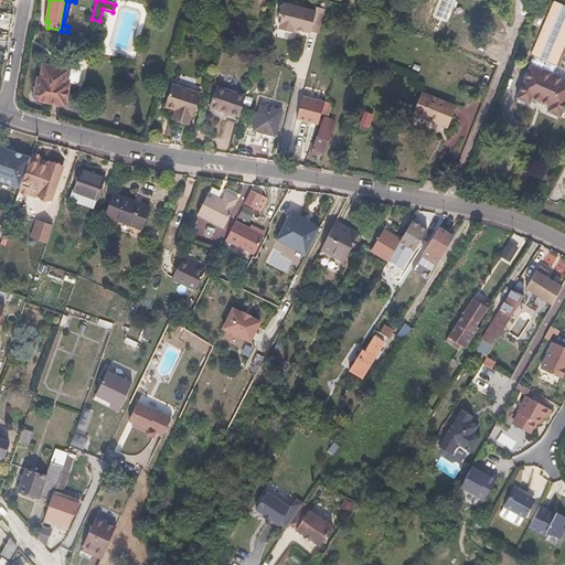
[(319,34),(326,9),(317,7),(316,11),(286,3),(281,6),(279,17),(283,17),(280,25),(283,30),(290,32),(295,29),(311,33),(311,32),(319,34)]
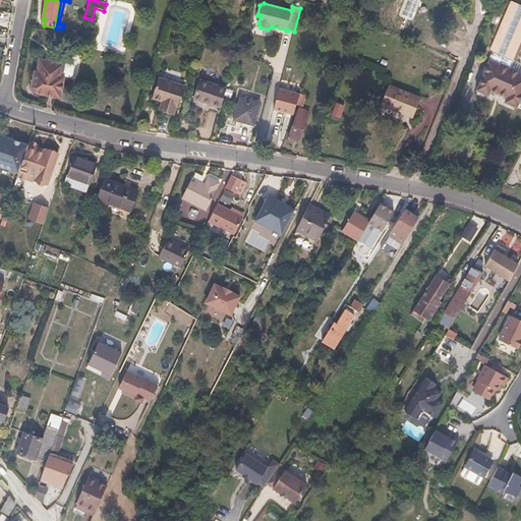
[(520,43),(520,7),(512,3),(491,51),(513,61),(520,43)]
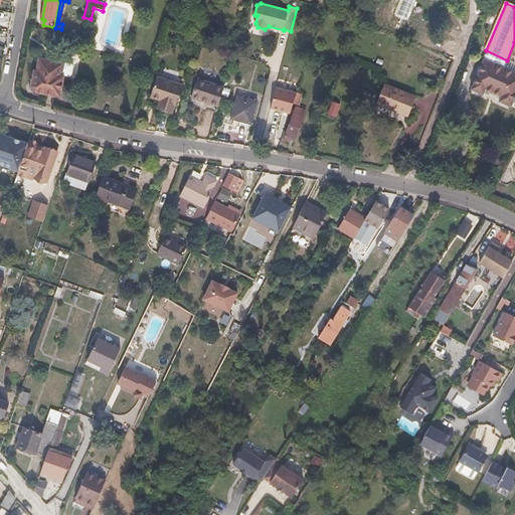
[(514,95),(514,73),(484,60),(471,91),(482,96),(485,90),(501,98),(499,103),(510,108),(514,95)]
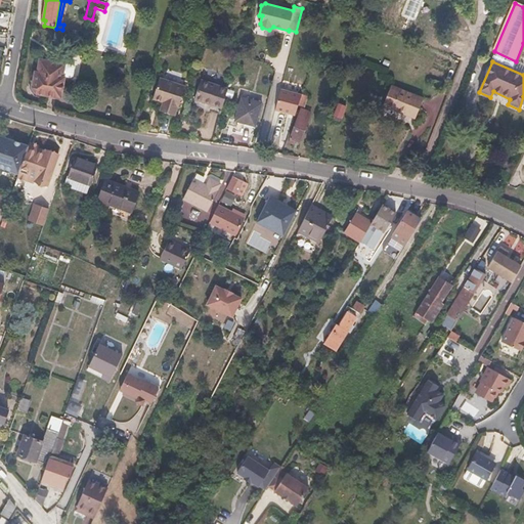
[(37,93),(43,94),(48,67),(40,66),(39,72),(36,72),(33,87),(37,93)]
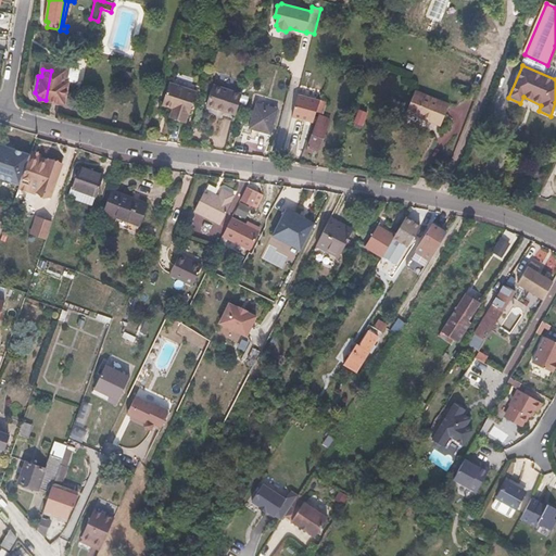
[(57,77),(51,76),(47,103),(65,106),(70,84),(55,81),(57,77)]
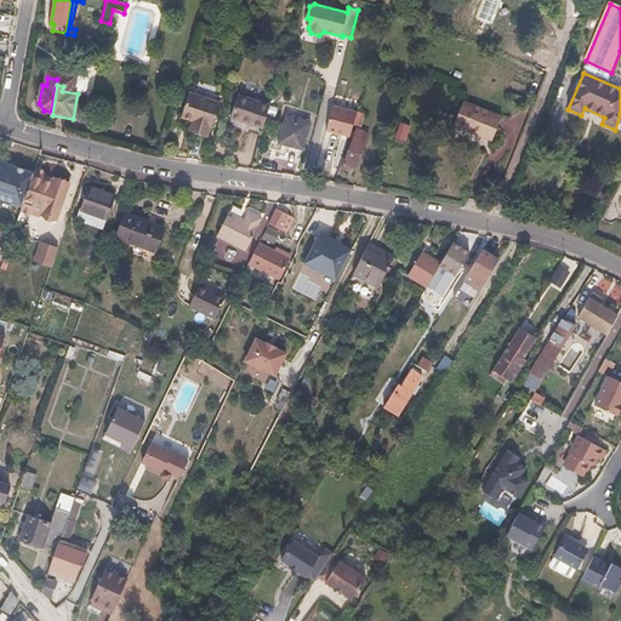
[(220,102),(189,91),(180,114),(192,119),(198,121),(194,132),(193,132),(205,136),(209,126),(211,126),(220,102)]
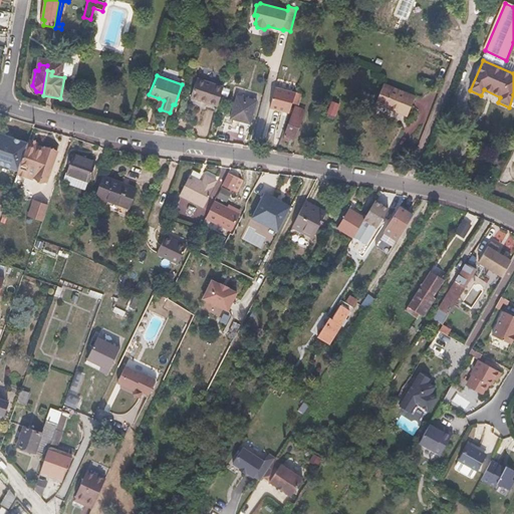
[(225,86),(199,79),(193,97),(219,105),(225,86)]
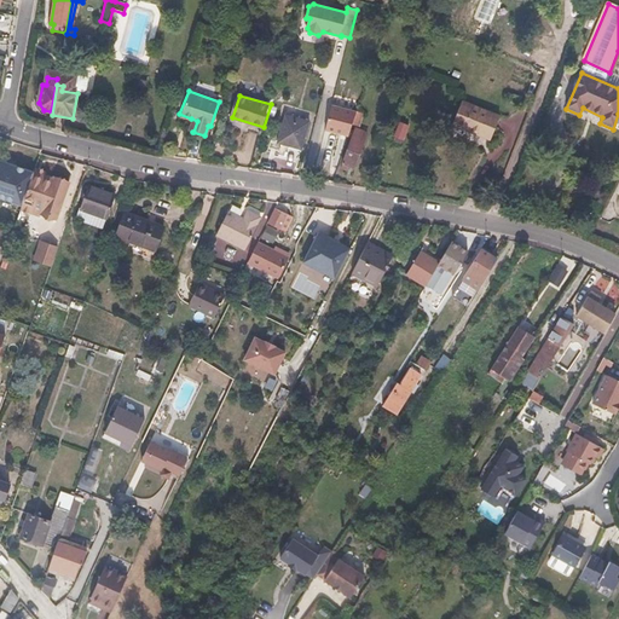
[(499,116),(463,100),(453,123),(490,139),(499,116)]
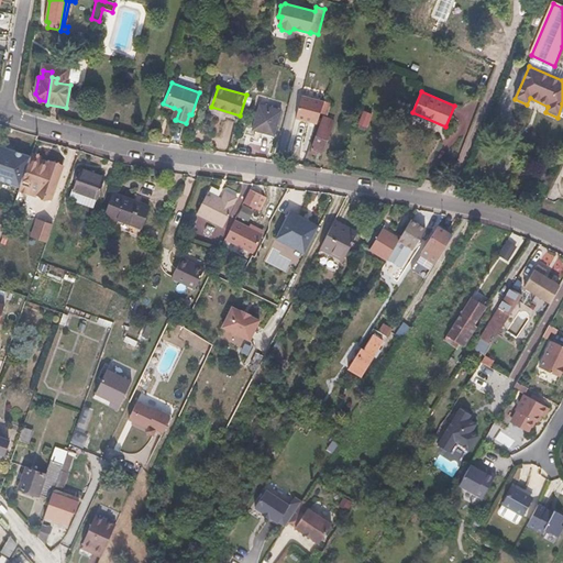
[(324,102),(302,96),(297,119),(311,122),(312,120),(318,121),(321,112),(324,102)]
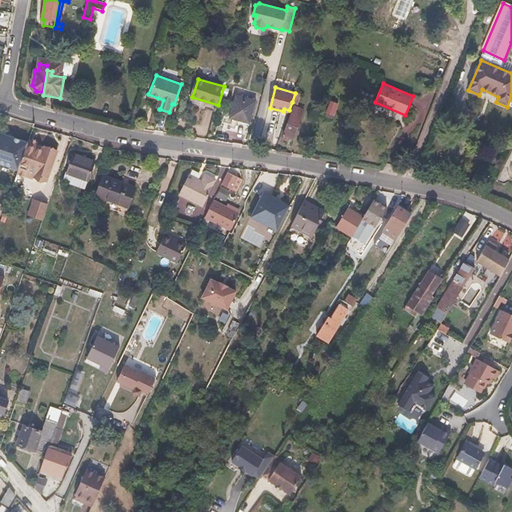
[(256,104),(236,99),(231,118),(250,123),(256,104)]
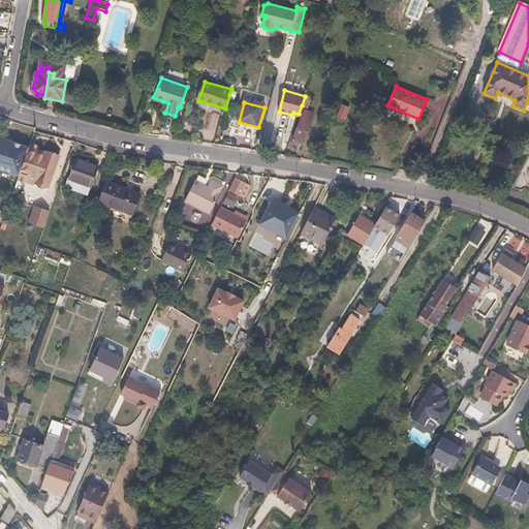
[(313,113),(305,110),(302,116),(311,120),(313,113)]
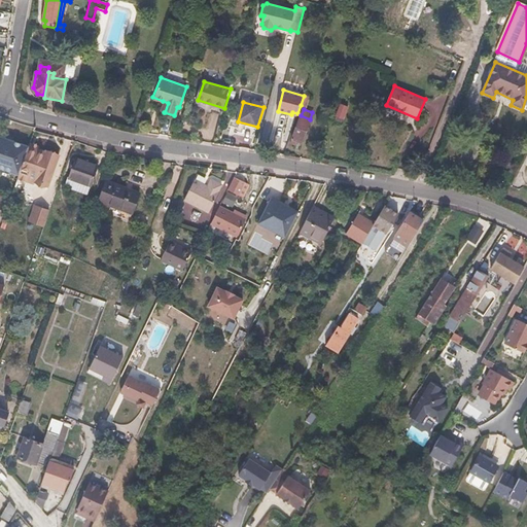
[(310,119),(301,115),(291,140),(299,142),(302,144),(311,119),(310,119)]
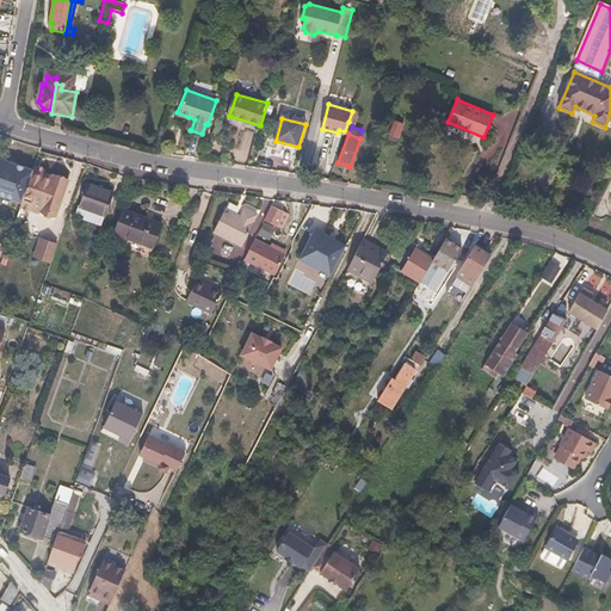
[(32,173),(32,171),(8,161),(6,166),(0,162),(0,195),(22,203),(23,199),(32,173)]
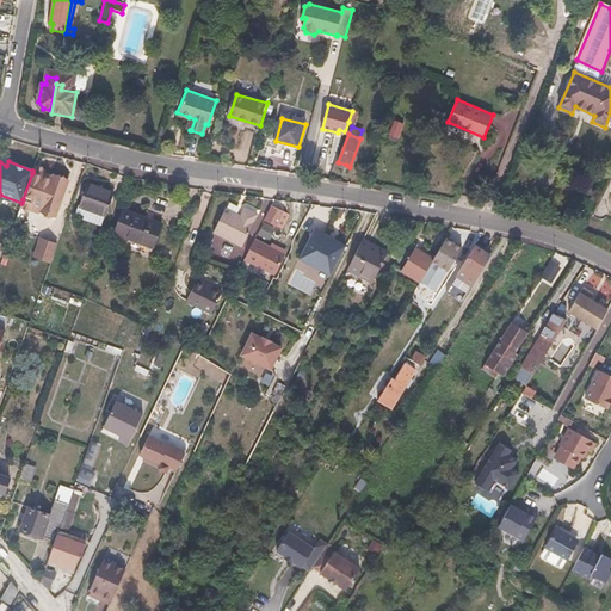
[(23,199),(30,203),(36,176),(32,173),(23,199)]
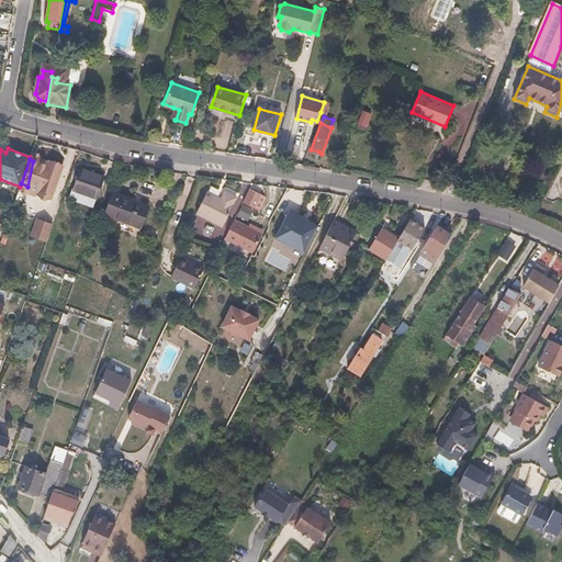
[(38,163),(33,161),(27,187),(36,190),(35,193),(49,199),(59,169),(38,161),(38,163)]
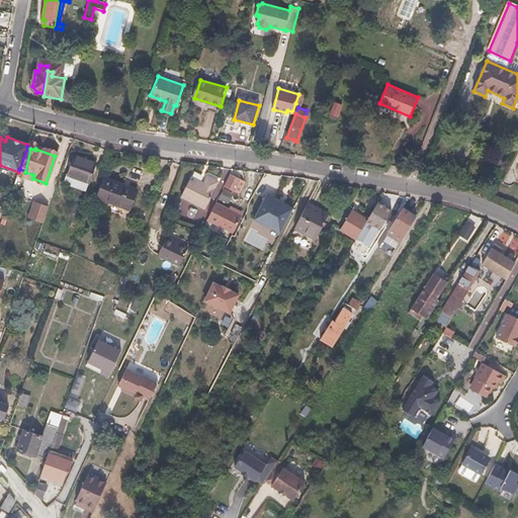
[(95,164),(73,157),(65,182),(71,184),(69,187),(86,193),(95,164)]
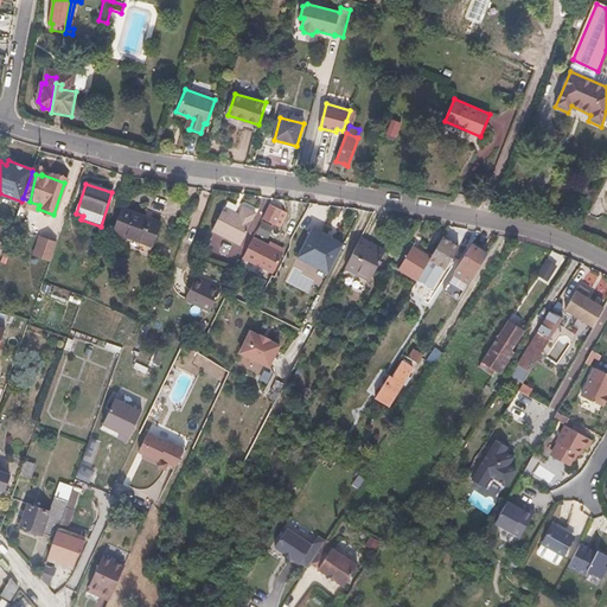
[(19,208),(27,210),(30,202),(23,198),(21,202),(19,208)]
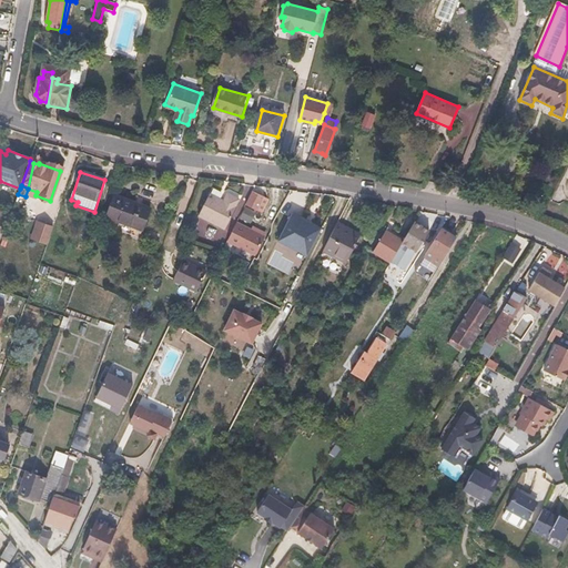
[(28,189),(26,196),(33,200),(36,195),(37,192),(28,189)]
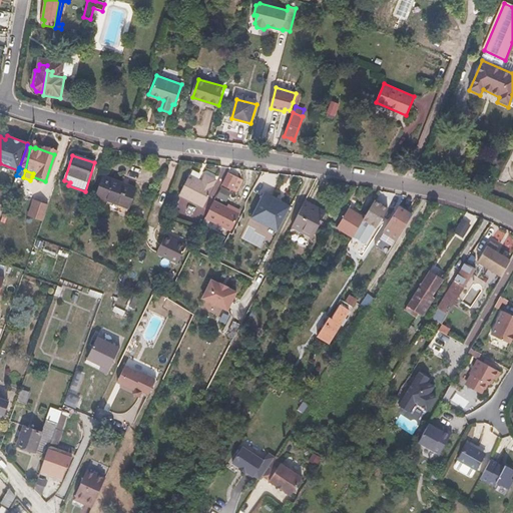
[(235,176),(226,171),(220,183),(230,188),(235,176)]
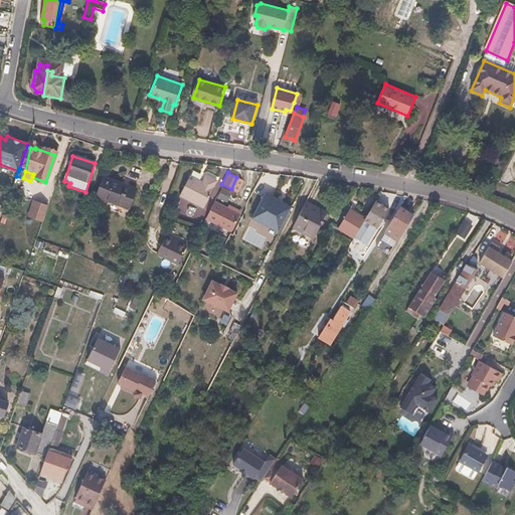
[(202,180),(188,174),(179,194),(204,205),(213,186),(212,185),(215,178),(205,173),(202,180)]
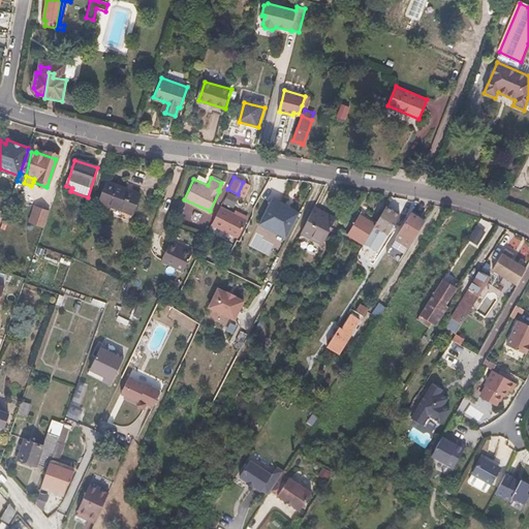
[(139,193),(106,182),(98,203),(131,215),(139,193)]
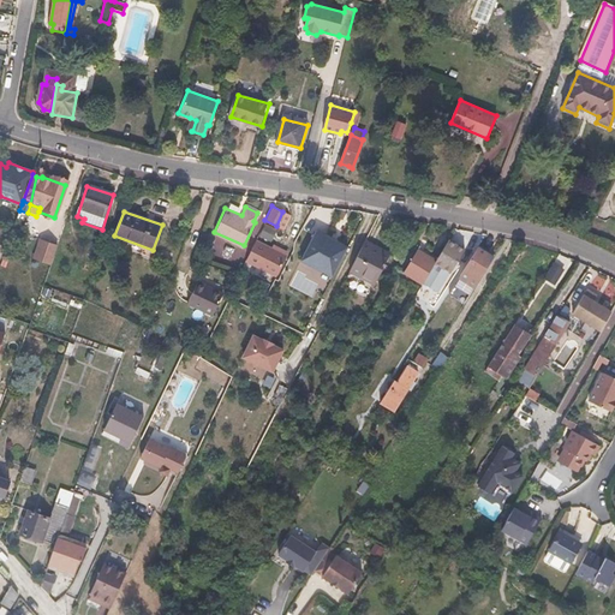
[(306,213),(305,213),(292,240),(292,242),(302,246),(305,237),(314,242),(318,231),(311,227),(316,218),(306,213)]
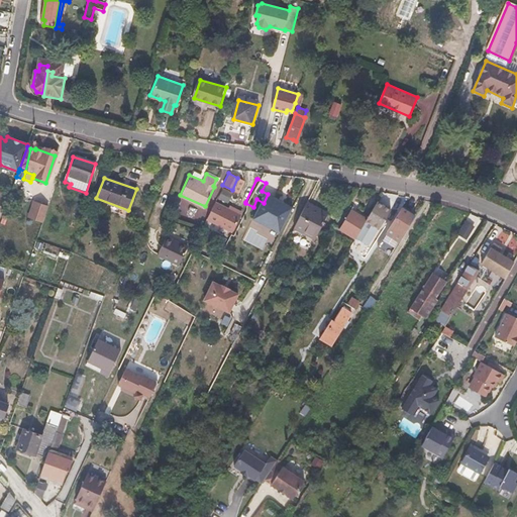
[(225,206),(215,200),(207,218),(232,230),(240,213),(225,206)]
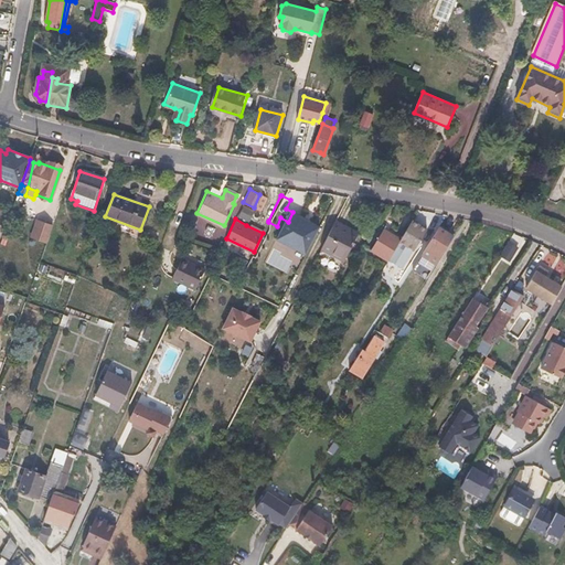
[(45,244),(53,226),(36,220),(29,237),(45,244)]
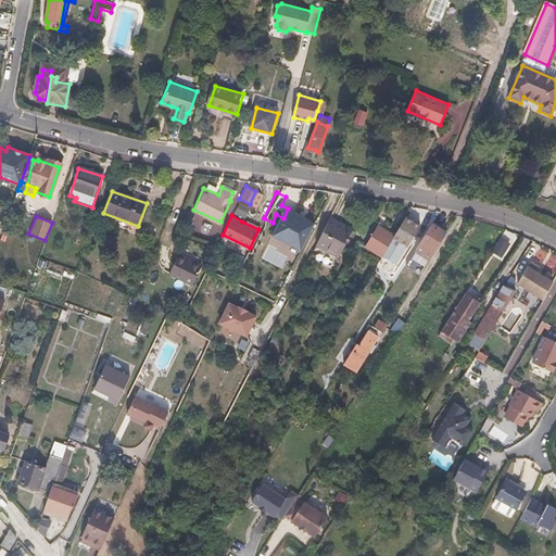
[(244,217),(242,222),(258,229),(261,225),(244,217)]
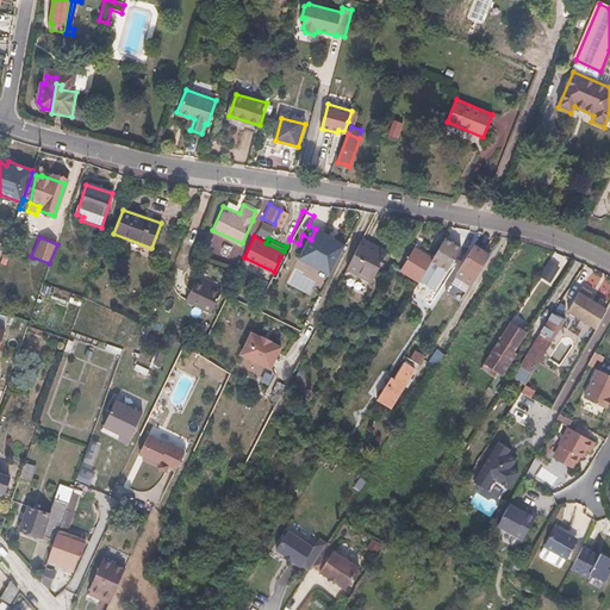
[(361,238),(356,247),(348,263),(346,268),(372,281),(386,253),(361,238)]
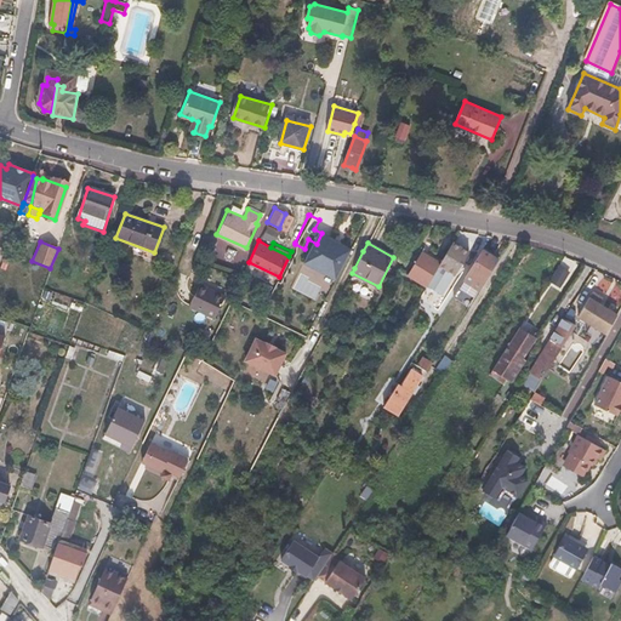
[(467,254),(451,244),(438,265),(438,266),(454,275),(467,254)]
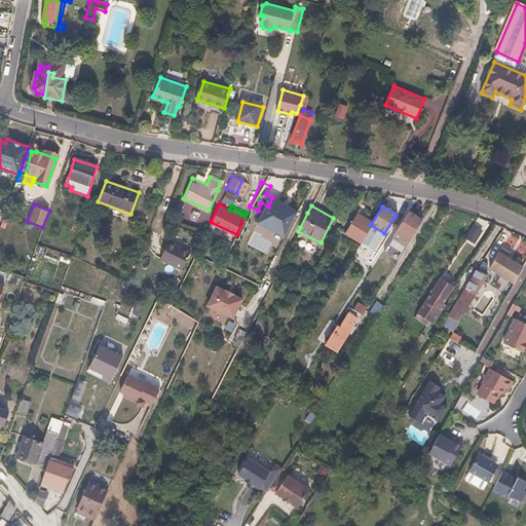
[(307,213),(300,210),(293,224),(300,227),(307,213)]
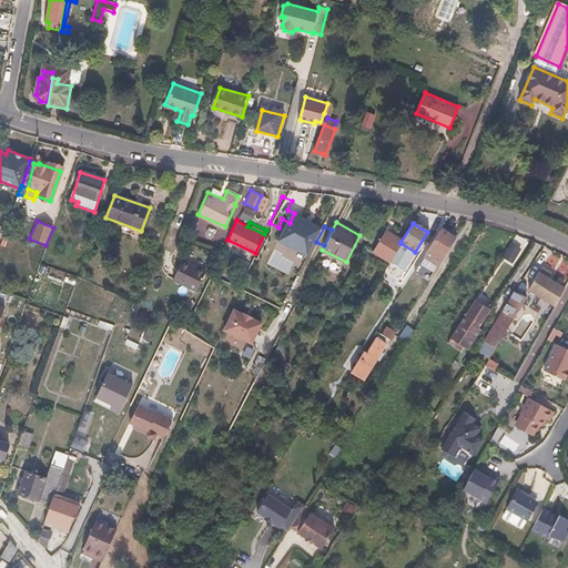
[(456,237),(440,227),(424,254),(439,263),(456,237)]
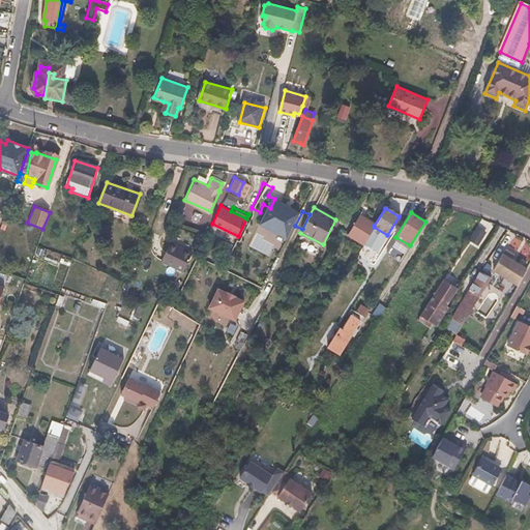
[(374,226),(358,216),(346,236),(362,245),(365,239),(374,227),(374,226)]
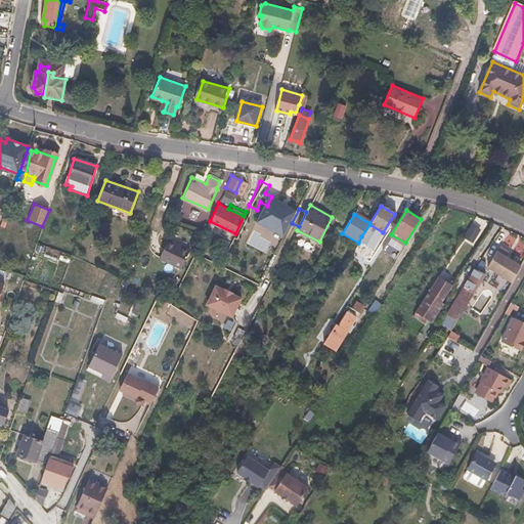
[(263,230),(255,226),(249,238),(257,243),(263,230)]
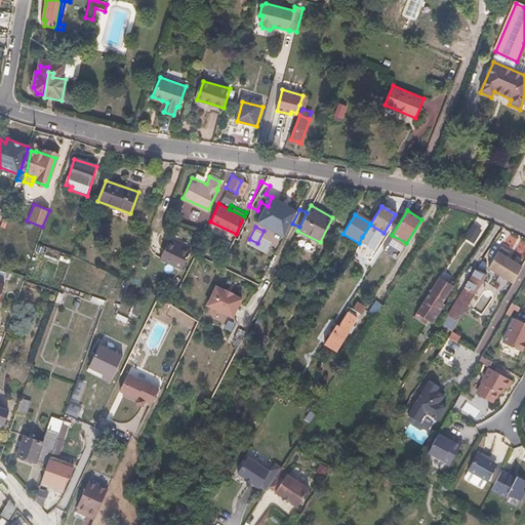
[(265,229),(264,231),(257,243),(261,245),(273,251),(280,236),(265,229)]
